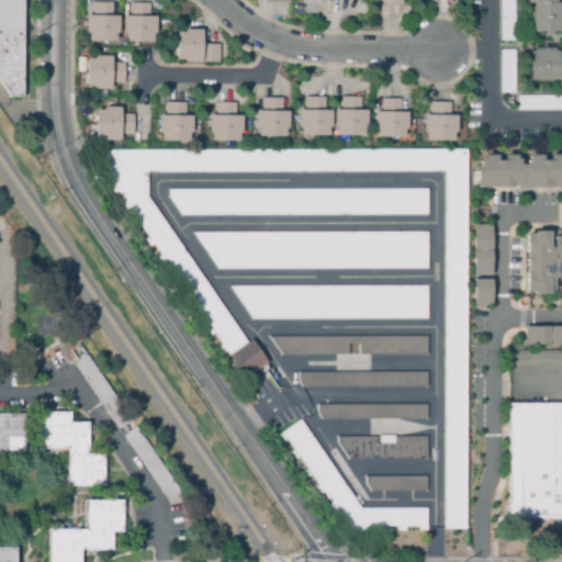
[(0,0),(0,100),(25,100),(24,0),(0,0)]
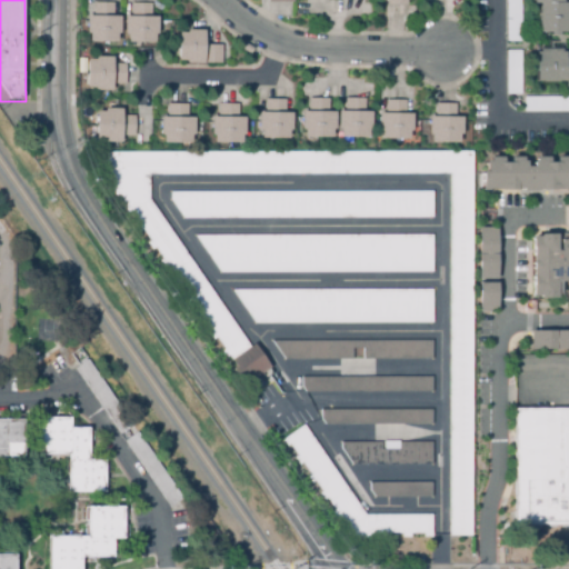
[(568,37),(568,6),(568,0),(537,0),(538,37),(568,37)]
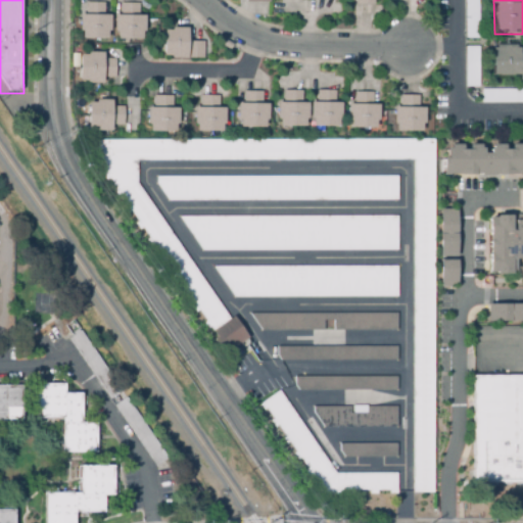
[(83,42),(111,42),(111,17),(105,17),(105,5),(83,5),(83,42)]
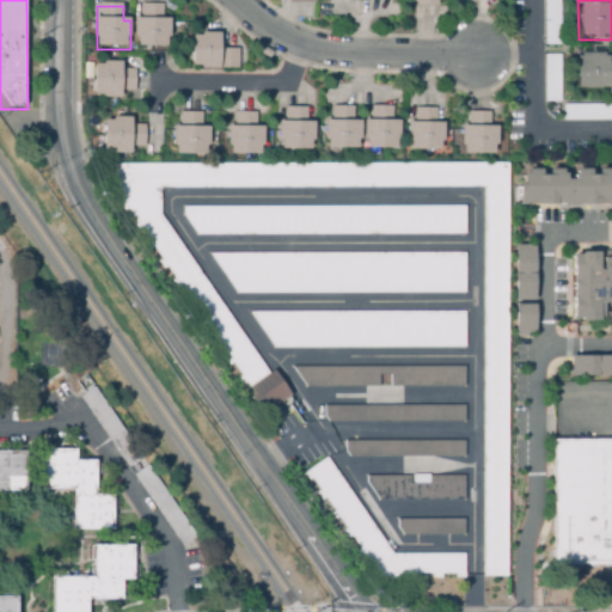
[(169,6),(139,6),(139,50),(169,50),(169,6)]
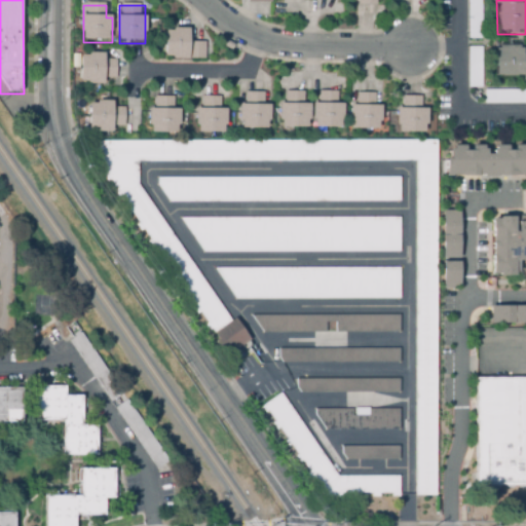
[(170,60),(191,60),(191,33),(170,33),(170,60)]
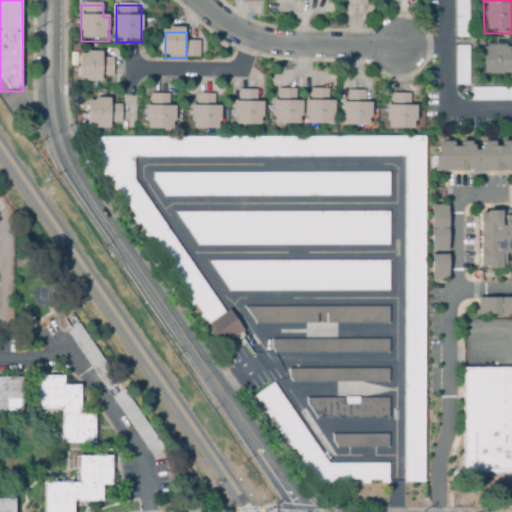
[(469,86),(456,86),(456,46),(469,46),(469,86)]
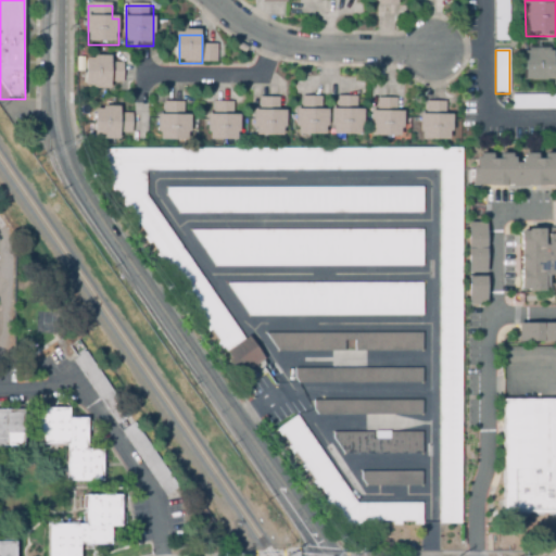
[(555,52),(555,53),(555,51),(525,52),(525,85),(555,84),(555,52)]
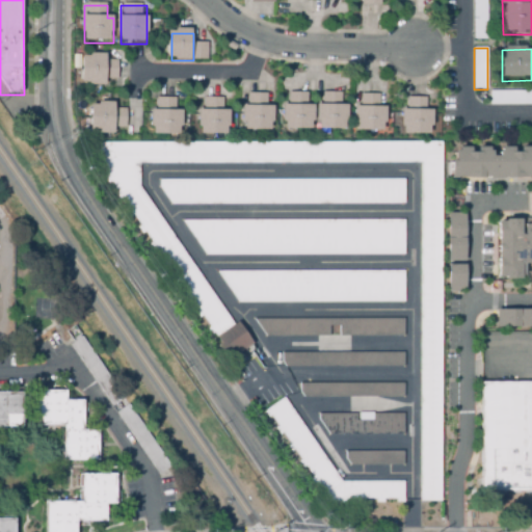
[(108,87),(108,81),(117,81),(117,61),(109,61),(109,56),(84,56),(84,87),(108,87)]
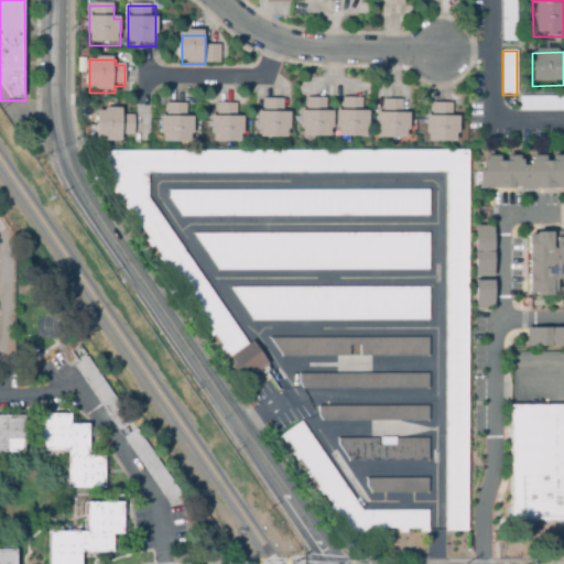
[(563,111),(519,112),(519,97),(563,97),(563,111)]
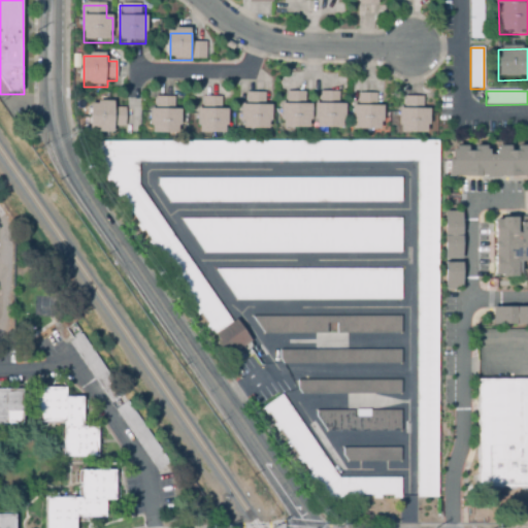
[(307,104),(302,104),(302,93),(278,93),(278,129),(307,129),(307,104)]
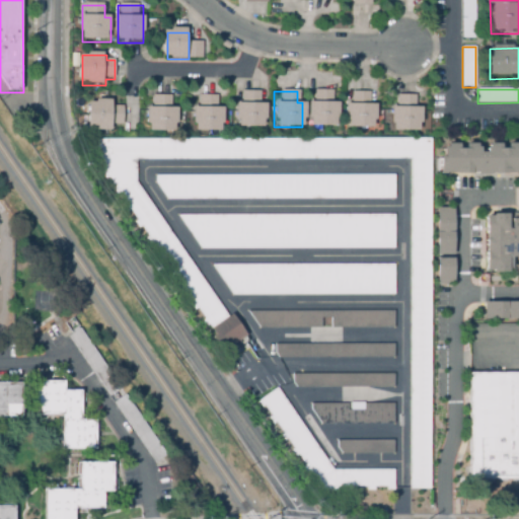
[(339,103),(334,103),(334,91),(310,91),(310,127),(339,127),(339,103)]
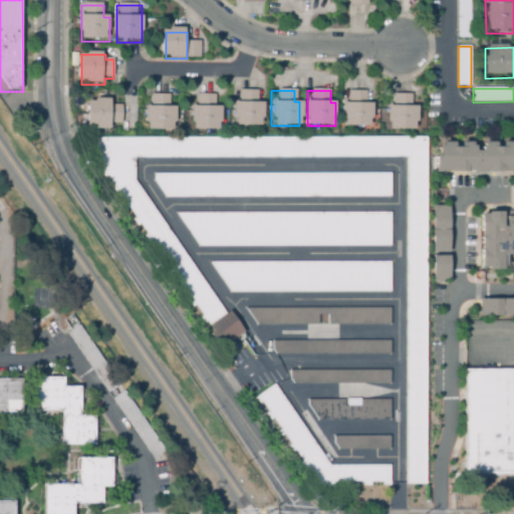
[(265,127),(265,103),(259,103),(259,92),(237,92),(237,127),(265,127)]
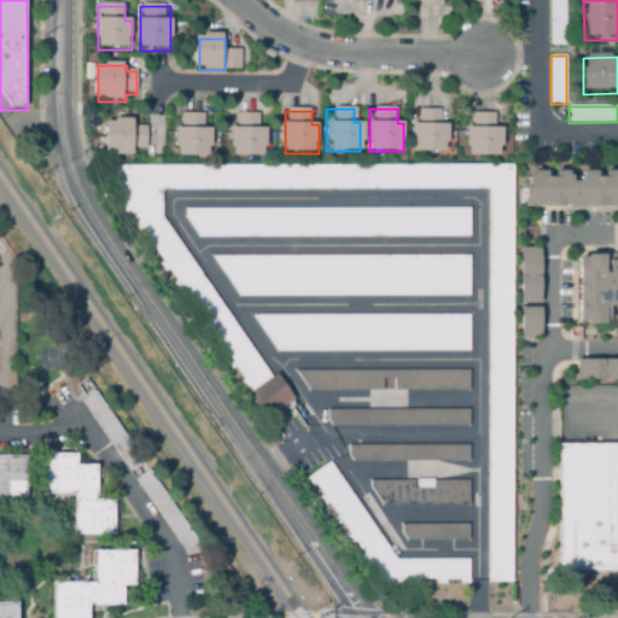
[(449,126),(443,126),(443,112),(415,112),(415,155),(449,155),(449,126)]
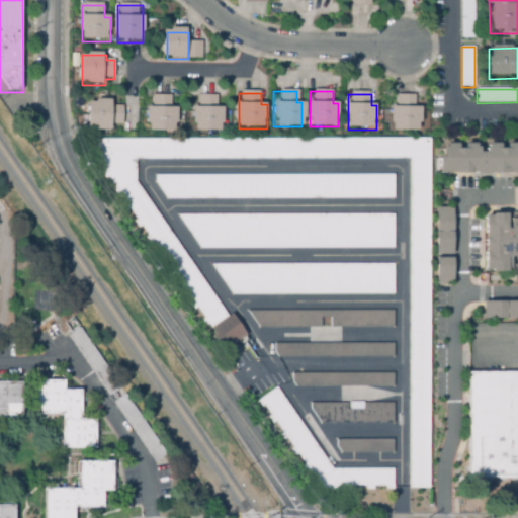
[(418,105),(413,105),(413,94),(390,94),(390,130),(418,130),(418,105)]
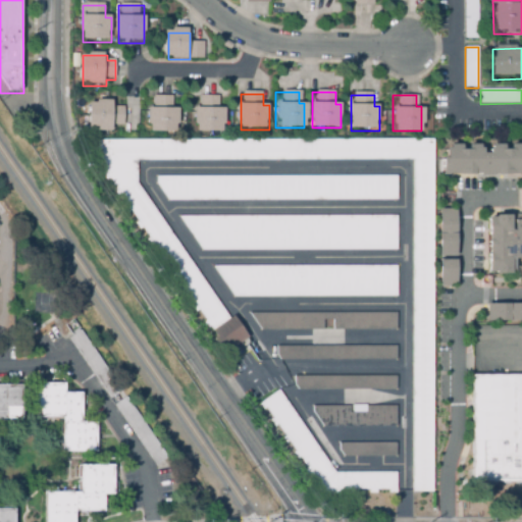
[(173,98),(151,98),(151,135),(179,135),(179,110),(173,110),(173,98)]
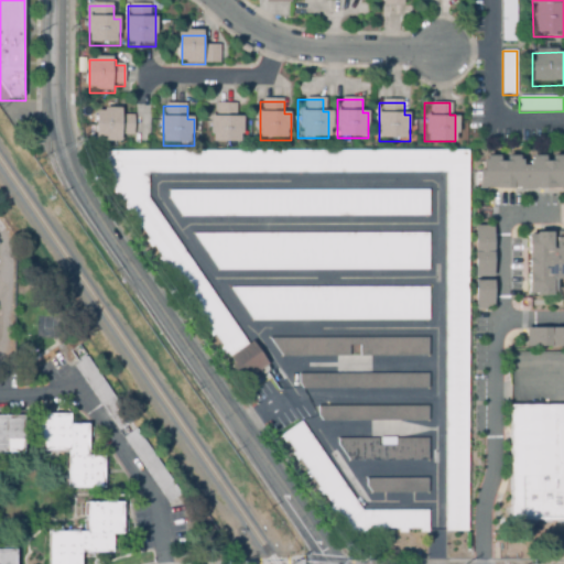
[(245,145),(245,119),(237,119),(237,106),(213,106),(213,145),(245,145)]
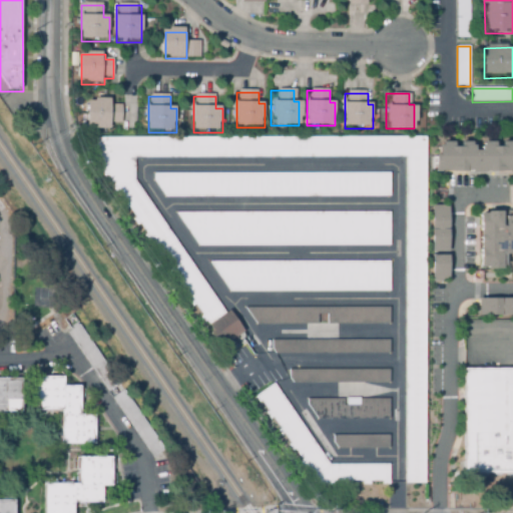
[(112,123),(121,123),(121,107),(113,107),(113,100),(89,100),(89,131),(112,131),(112,123)]
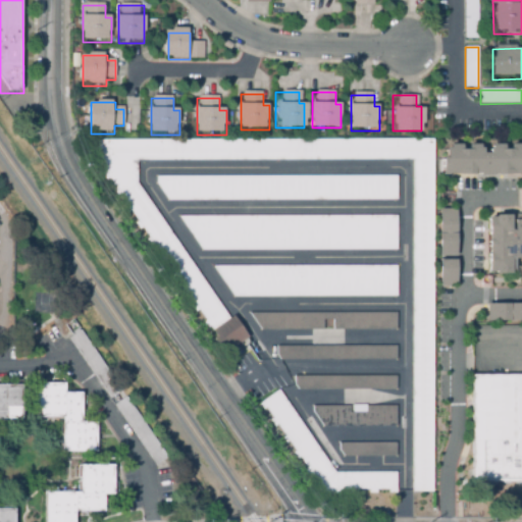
[(411,161),(411,493),(430,493),(429,141),(86,142),(208,330),(228,316),(137,175),(137,162),(411,161)]
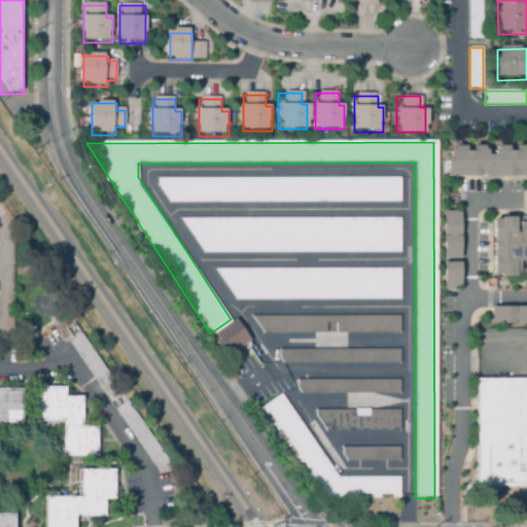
[(526,177),(526,147),(440,147),(440,177),(526,177)]
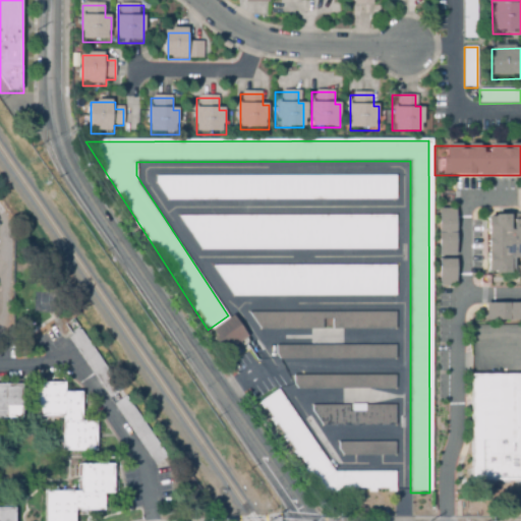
[(170,200),(397,201),(397,176),(156,177),(170,200)]
